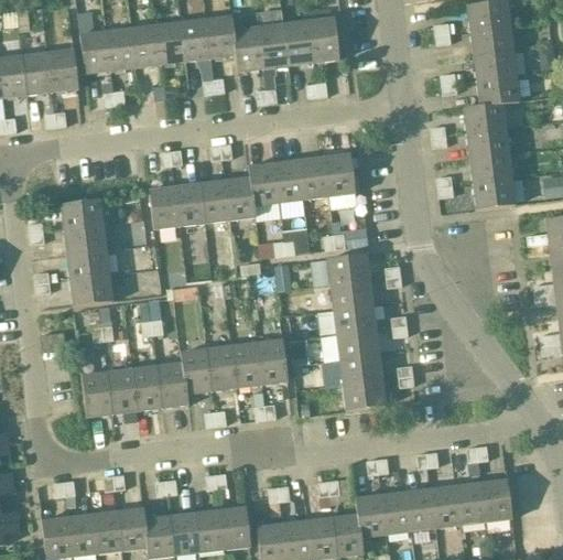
[(505,0),(465,4),(468,31),(508,25),(505,0)]
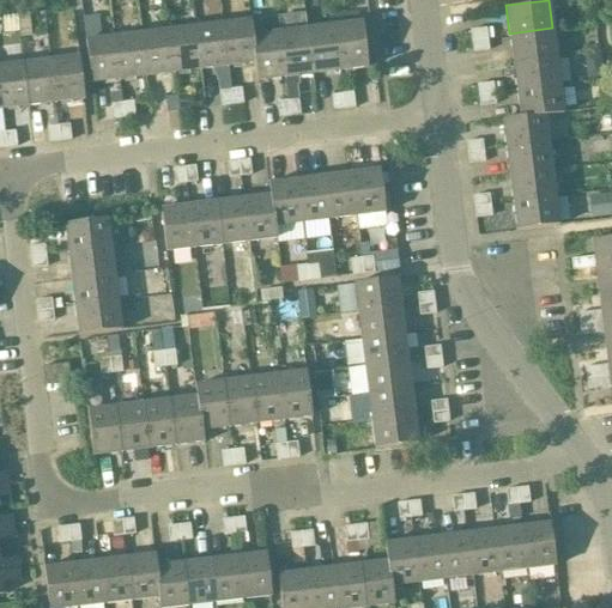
[(248,18),(223,22),(228,65),(254,61),(248,18)]
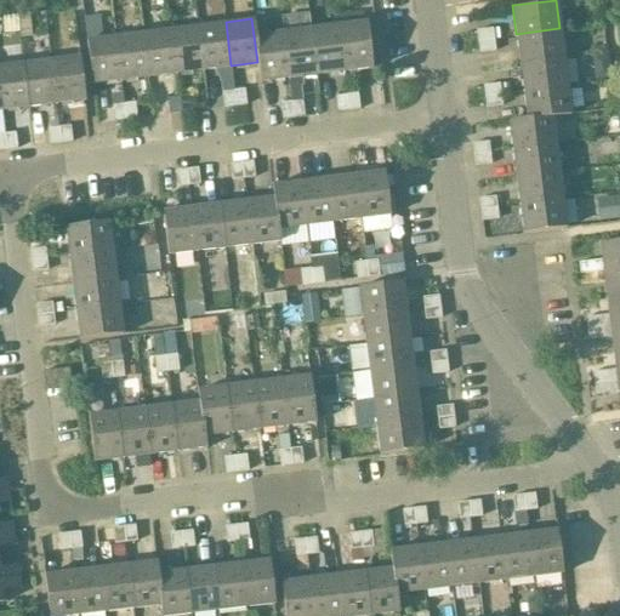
[(251,18),(257,62),(259,80),(289,77),(283,29),(256,32),(254,18),(251,18)]
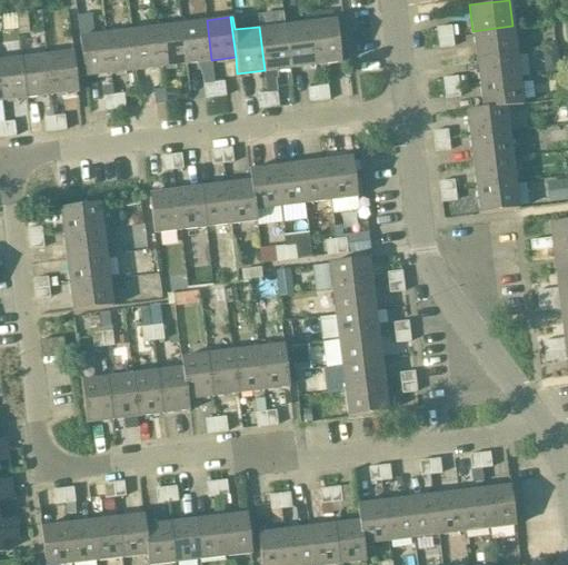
[(341,60),(336,17),(309,20),(315,63),(341,60)]
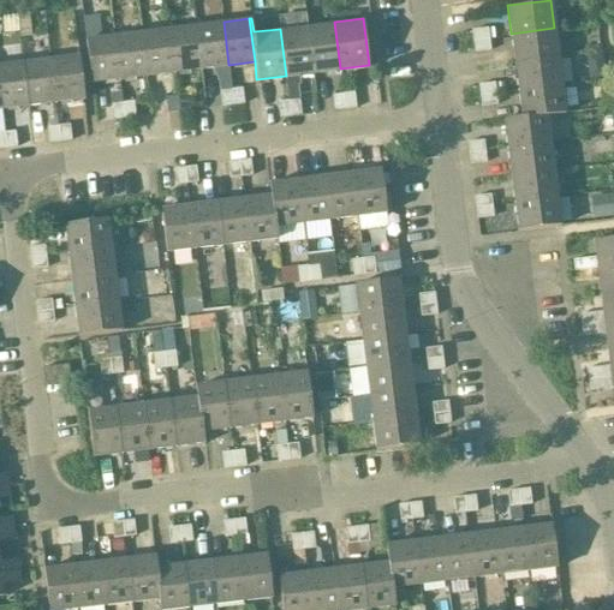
[(196,25),(202,69),(228,65),(224,22),(196,25)]
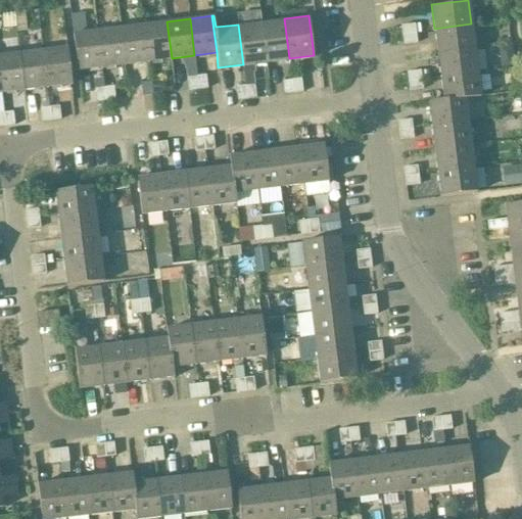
[(262,21),(266,61),(289,58),(284,18),(262,21)]
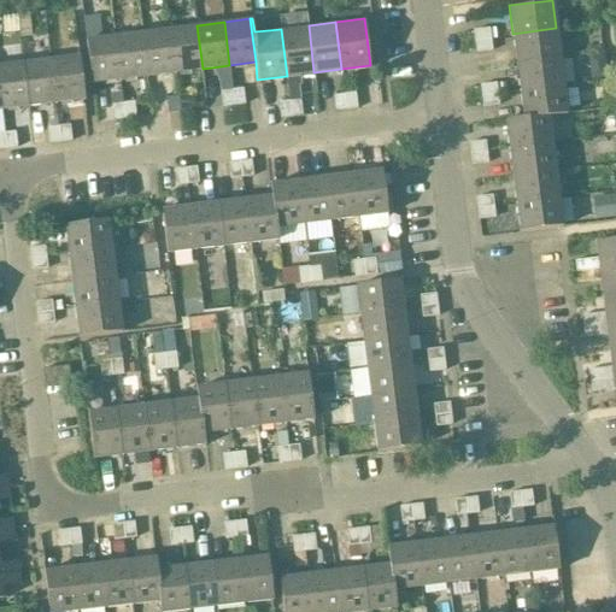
[(169,28),(175,71),(203,69),(197,25),(169,28)]
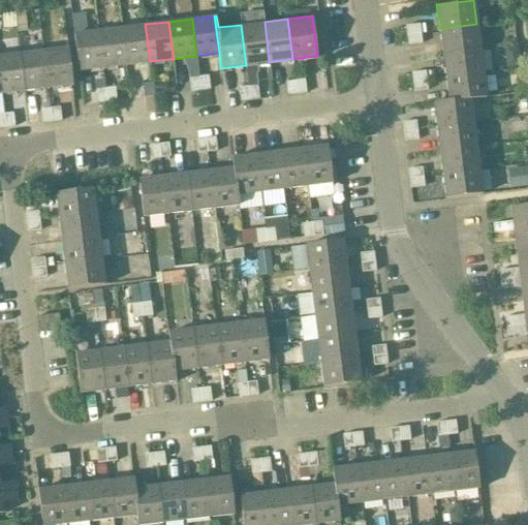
[(241,25),(246,65),(269,62),(265,22),(241,25)]
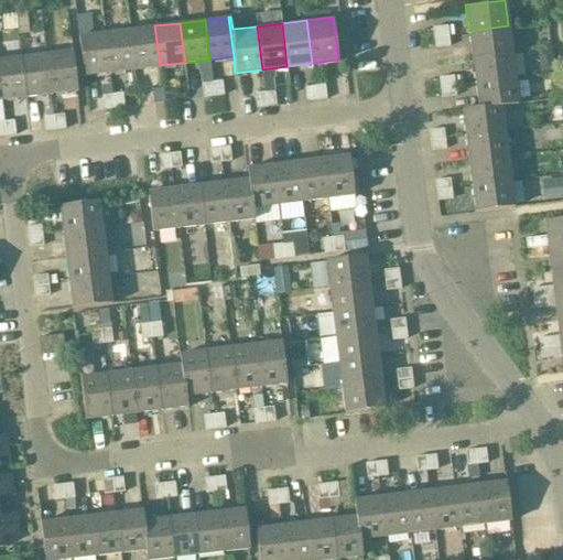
[(433,25),(434,35),(450,33),(448,23),(433,25)]
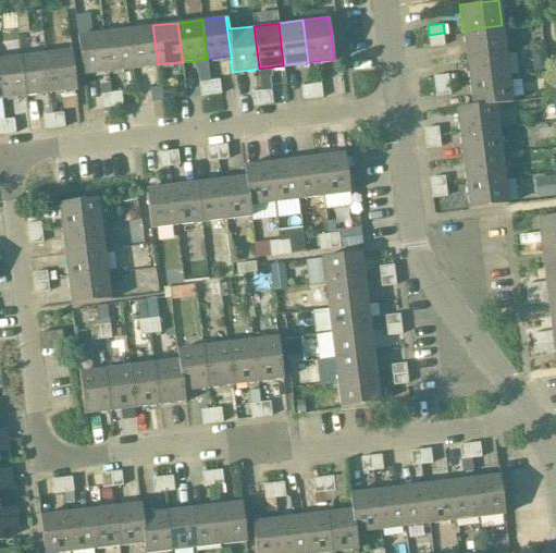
[(152,25),(128,28),(133,68),(158,64),(152,25)]
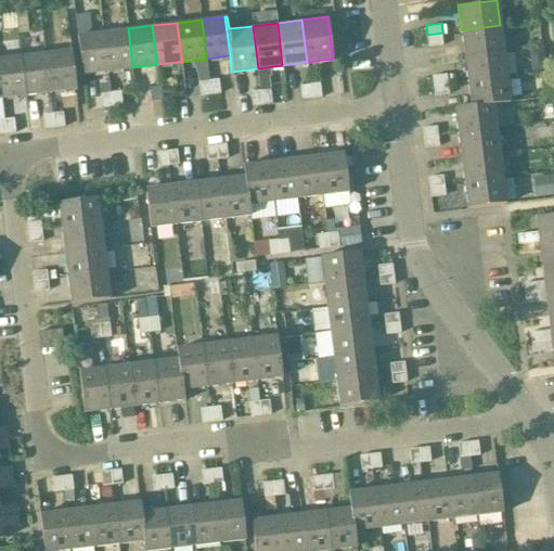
[(464,55),(503,50),(500,25),(461,30),(464,55)]
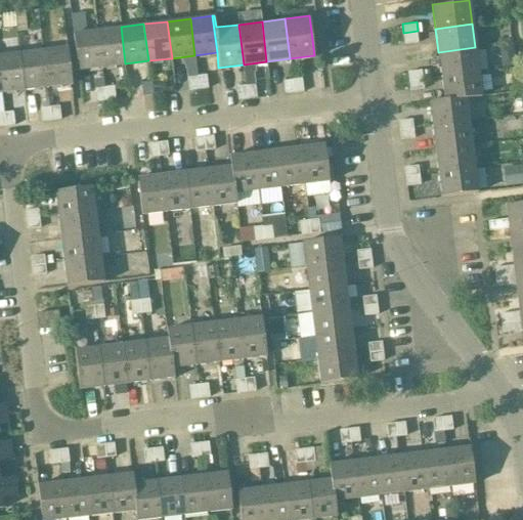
[(121,27),(97,30),(101,67),(125,63),(121,27)]
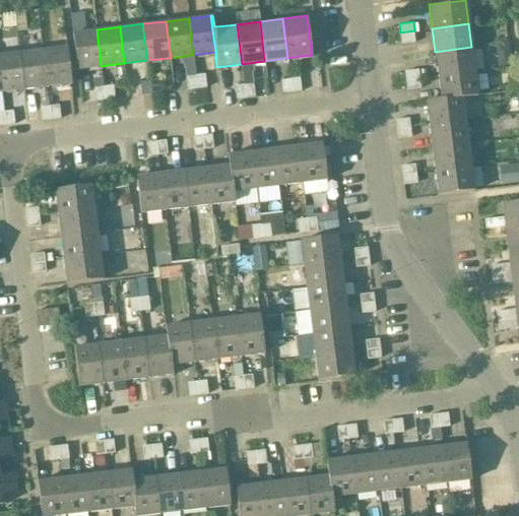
[(72,33),(77,69),(101,66),(96,29),(72,33)]
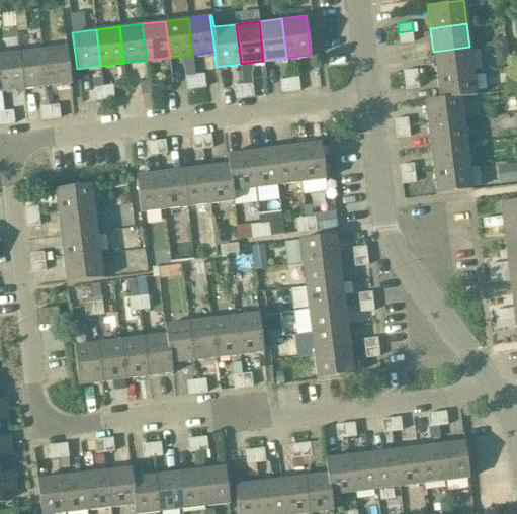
[(400,41),(414,40),(413,30),(399,32),(400,41)]
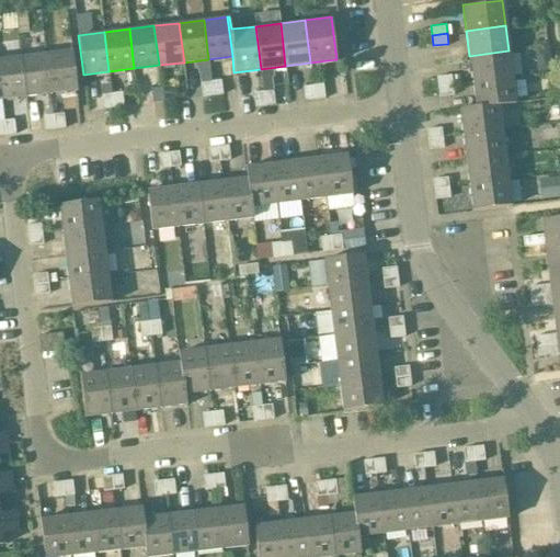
[(71,49),(46,53),(50,93),(77,90),(71,49)]
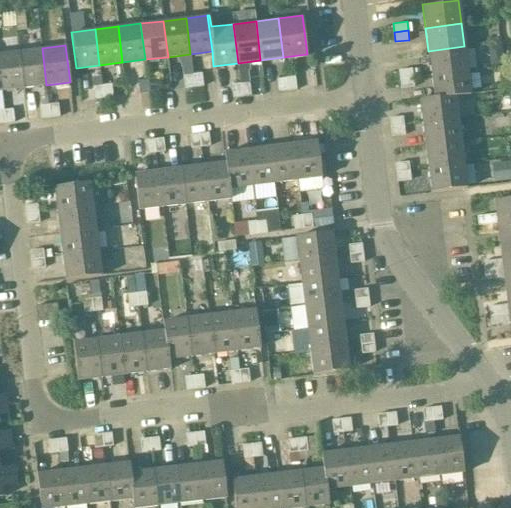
[(431,74),(467,69),(464,46),(428,51),(431,74)]
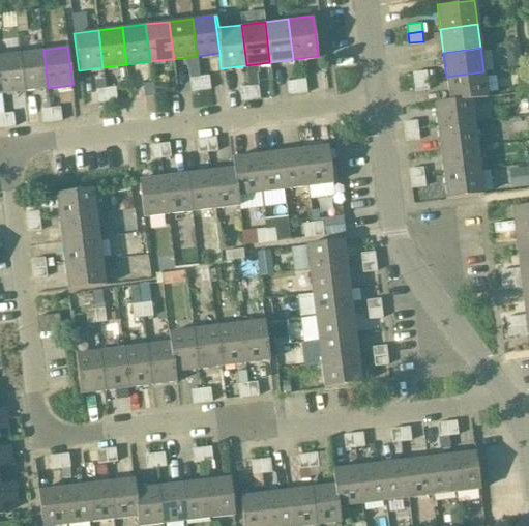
[(20,53),(25,91),(48,88),(43,50),(20,53)]
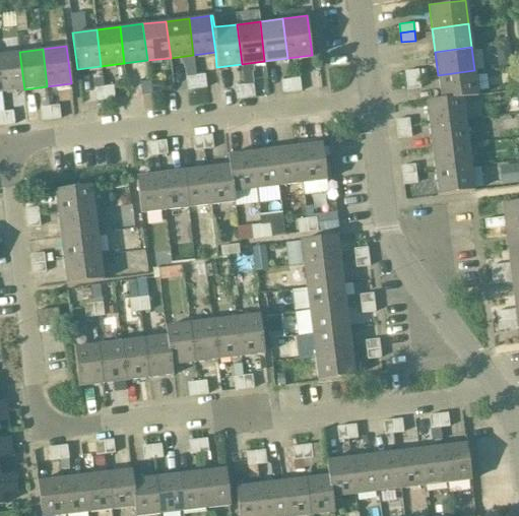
[(0,54),(0,84),(1,92),(24,89),(19,52),(0,54)]
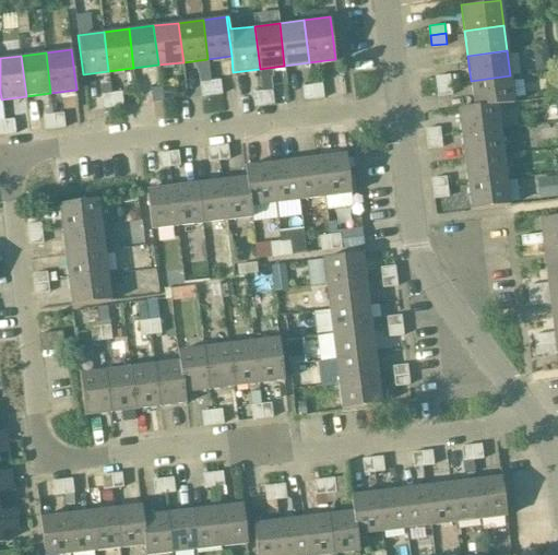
[(436,74),(437,84),(452,83),(451,72),(436,74)]
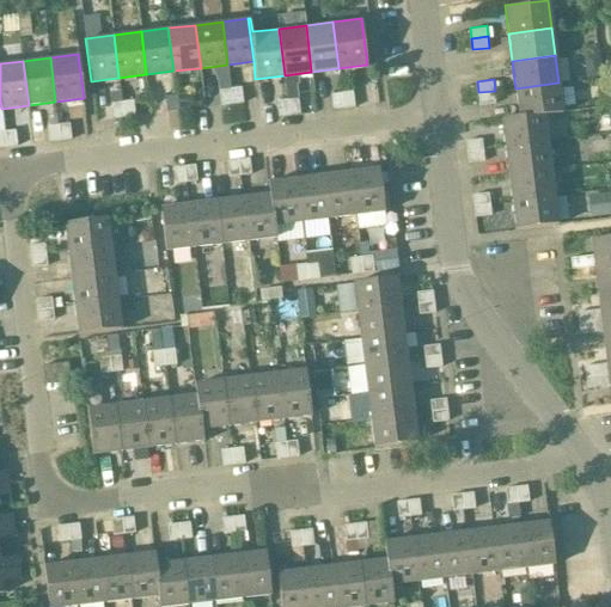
[(544,114),(562,111),(558,83),(515,89),(519,115),(544,114)]
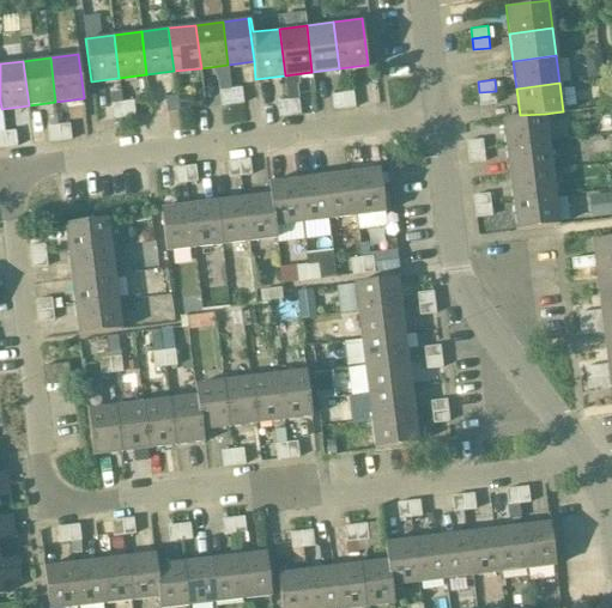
[(242,85),(231,86),(232,102),(243,101),(242,85)]
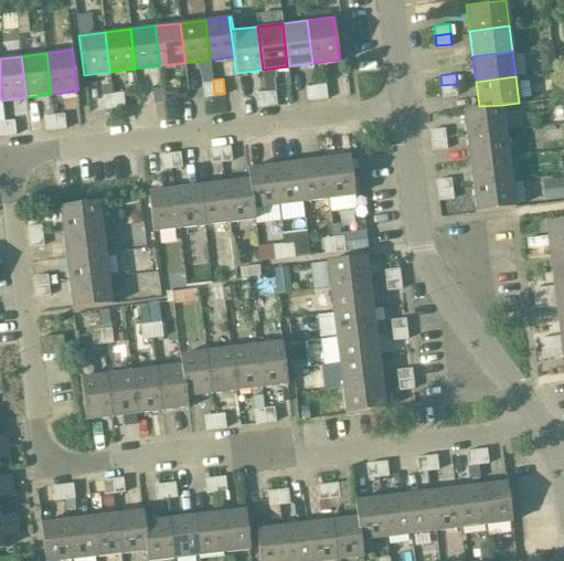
[(203,81),(204,96),(214,94),(213,80),(203,81)]
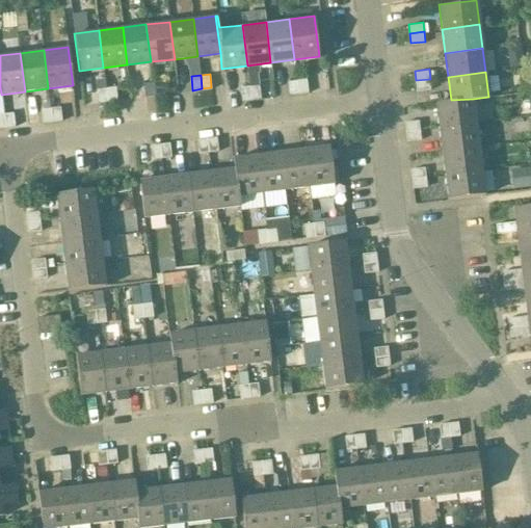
[(307,78),(296,79),(298,93),(309,90),(307,78)]
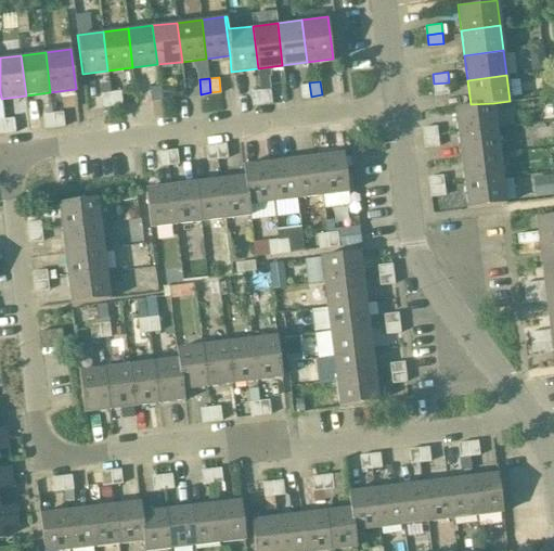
[(300,84),(301,98),(311,97),(309,82),(300,84)]
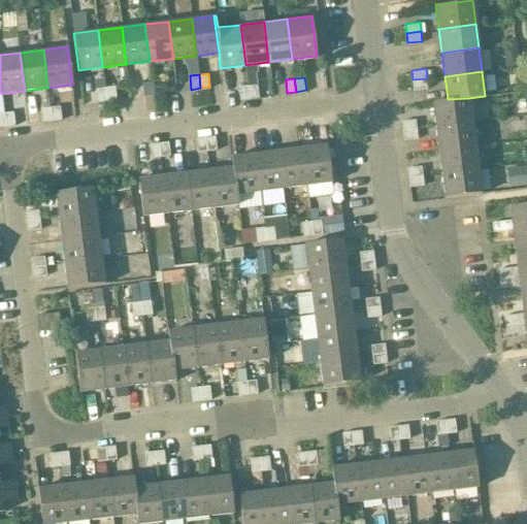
[(414,90),(428,88),(427,78),(413,79),(414,90)]
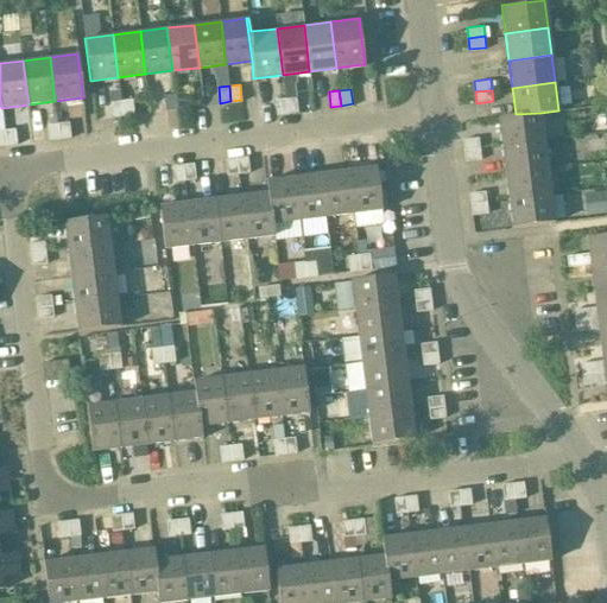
[(187,91),(175,93),(177,108),(189,107),(187,91)]
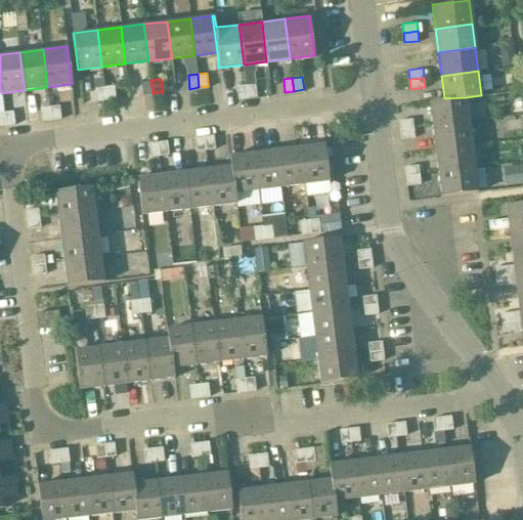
[(141,81),(143,94),(153,93),(150,80),(141,81)]
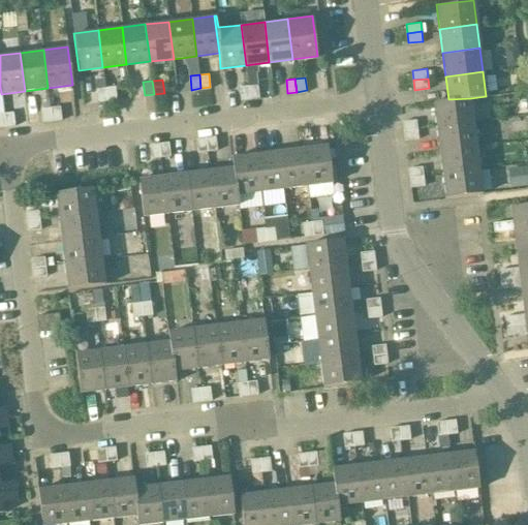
[(259,96),(258,84),(248,85),(250,98),(259,96)]
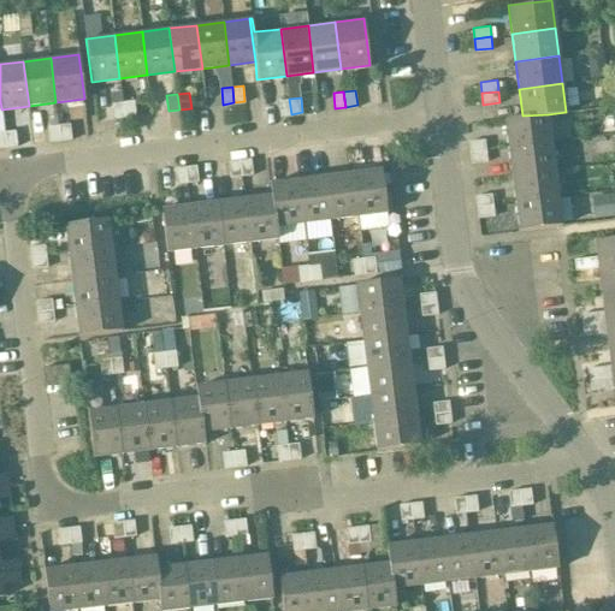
[(137,114),(134,99),(123,100),(124,116),(137,114)]
